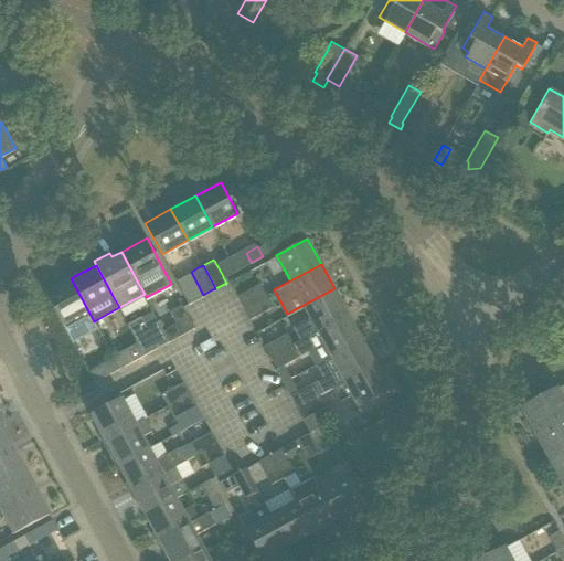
[(98,328),(94,321),(71,278),(45,292),(73,341),(98,328)]
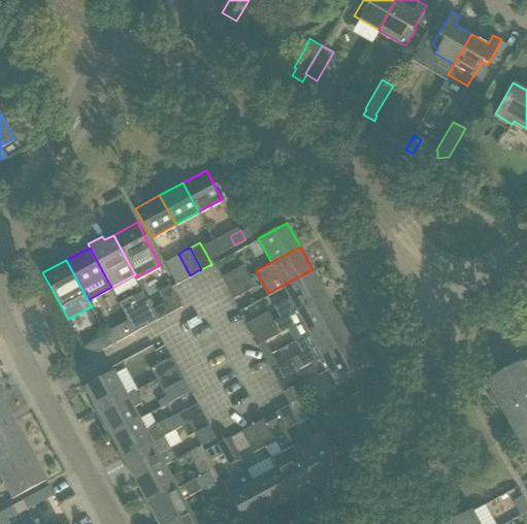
[(222,274),(228,286),(250,274),(243,263),(222,274)]
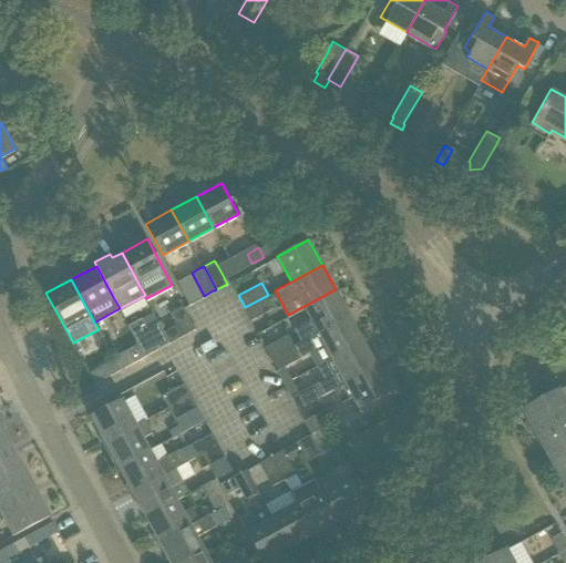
[(295,327),(302,340),(318,331),(349,314),(336,289),(305,306),(310,318),(295,327)]
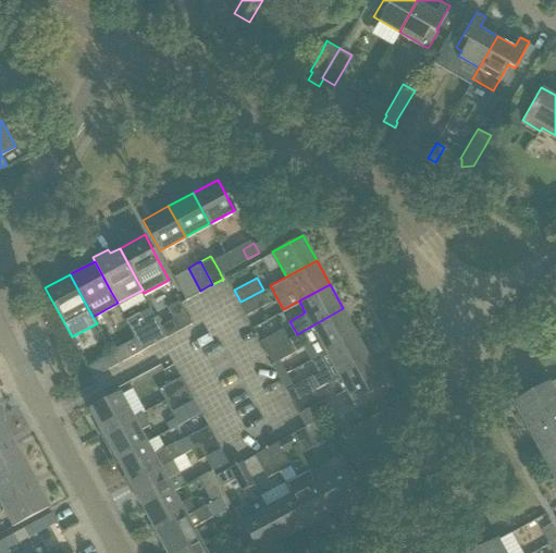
[(252,295),(241,302),(246,314),(258,307),(252,295)]
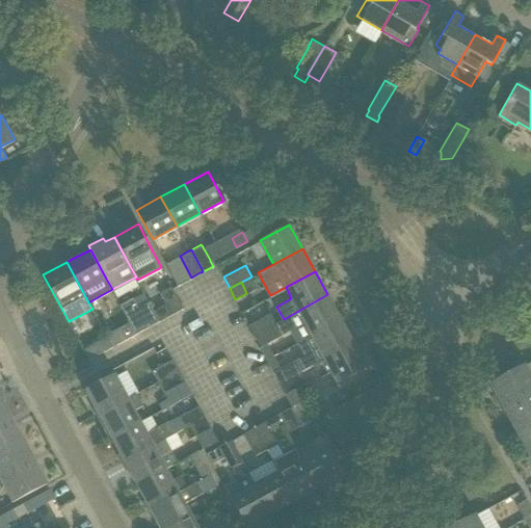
[(171,285),(160,291),(166,302),(171,313),(173,313),(183,307),(173,287),(171,285)]
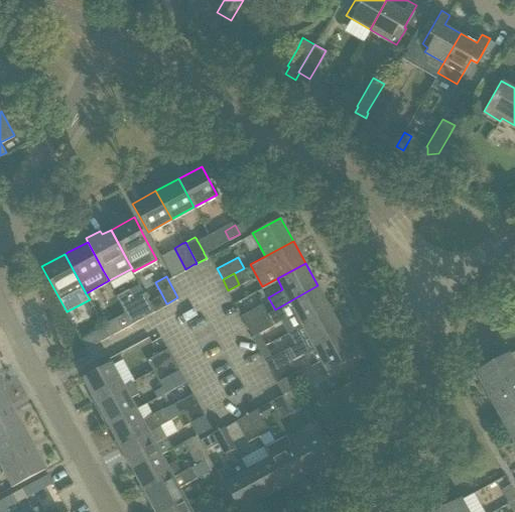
[(289,301),(301,324),(330,308),(317,285),(289,301)]
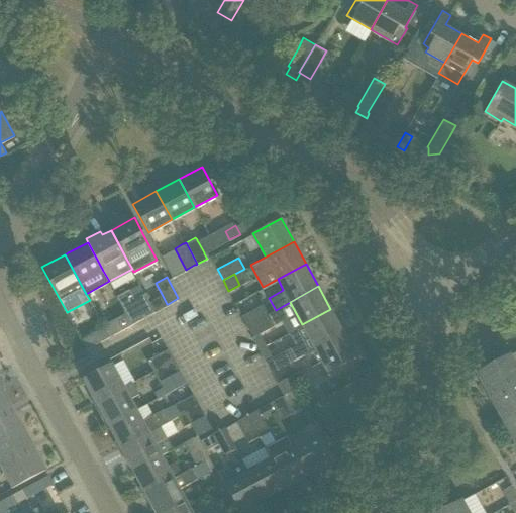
[(125,311),(132,323),(141,318),(145,316),(155,311),(149,301),(145,293),(135,298),(129,288),(117,295),(119,299),(124,308),(125,311)]
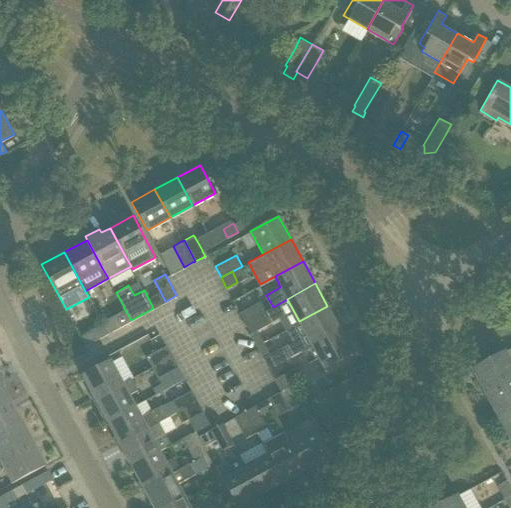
[(257,302),(239,311),(245,322),(265,310),(260,300),(257,302)]
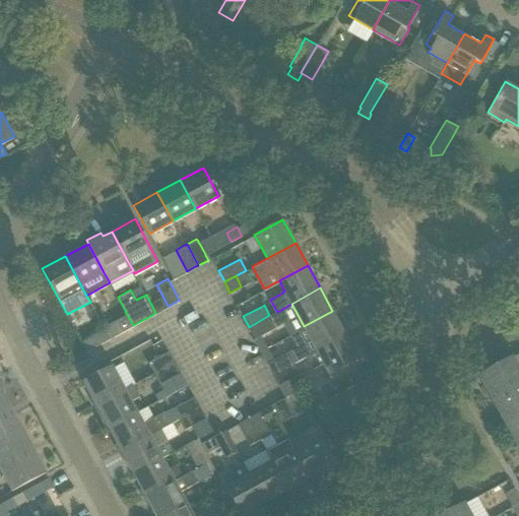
[(332,311),(304,326),(305,328),(316,349),(344,333),(332,311)]
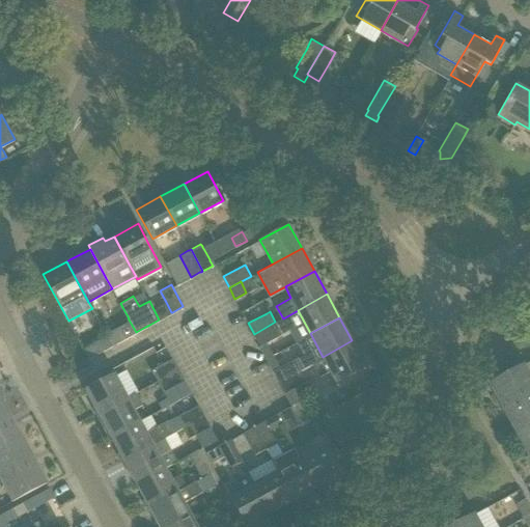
[(254,334),(260,344),(278,335),(281,333),(276,323),(275,322),(254,334)]
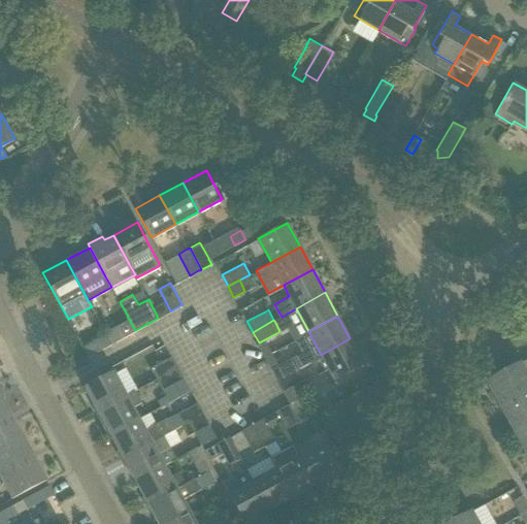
[(328,368),(334,379),(363,363),(350,338),(321,355),(307,362),(308,363),(311,361),(318,373),(328,368)]
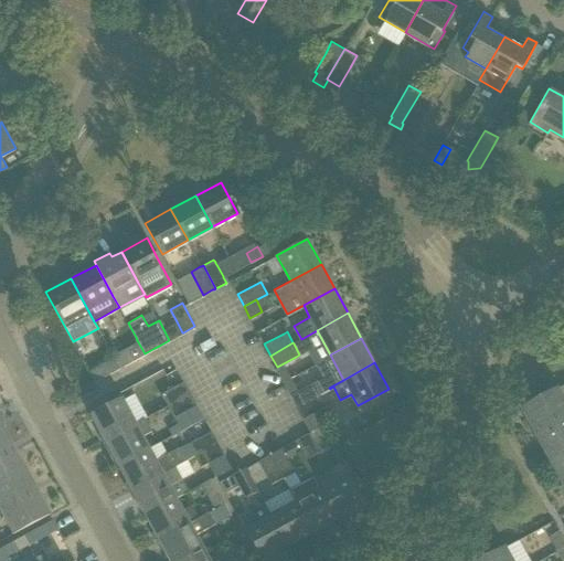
[(161,392),(168,403),(191,391),(184,380),(161,392)]
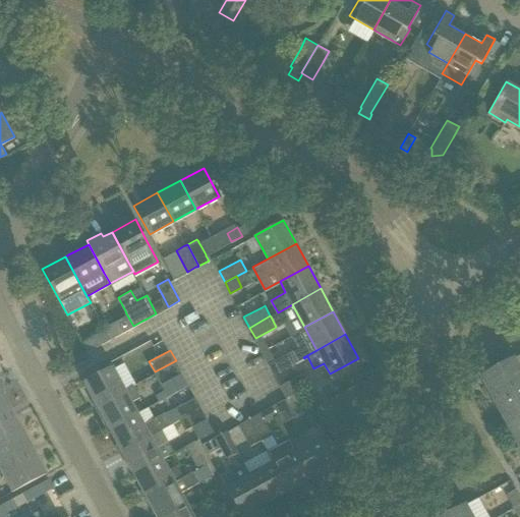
[(268,362),(274,374),(295,361),(289,351),(286,353),(268,362)]
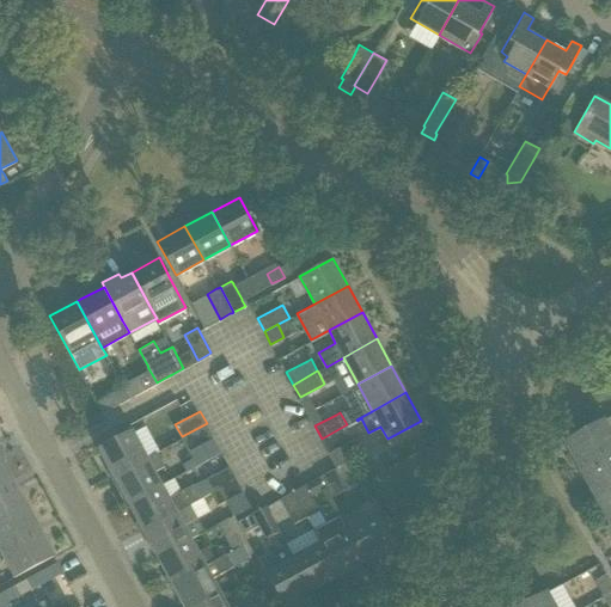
[(563,440),(579,467),(610,449),(610,429),(604,417),(563,440)]
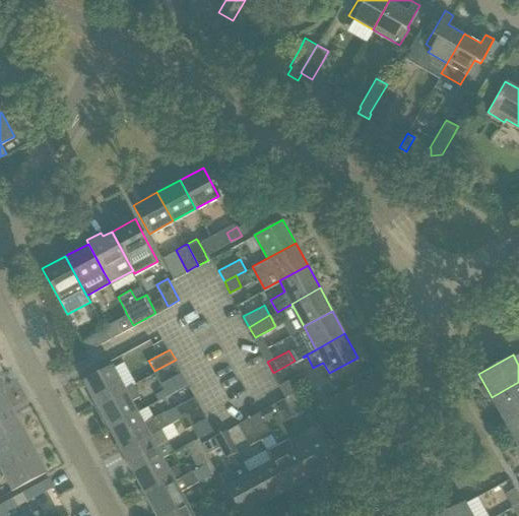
[(176,360),(154,371),(160,382),(164,388),(168,395),(177,390),(188,383),(188,382),(182,371),(176,360)]
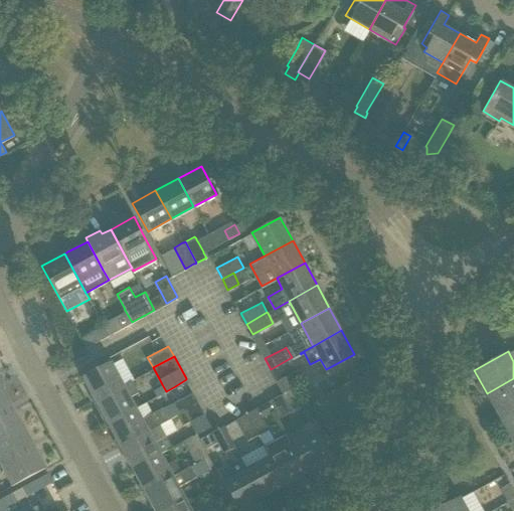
[(284,392),(293,387),(296,385),(298,384),(291,371),(294,370),(297,368),(292,357),(271,369),(277,379),(284,392)]
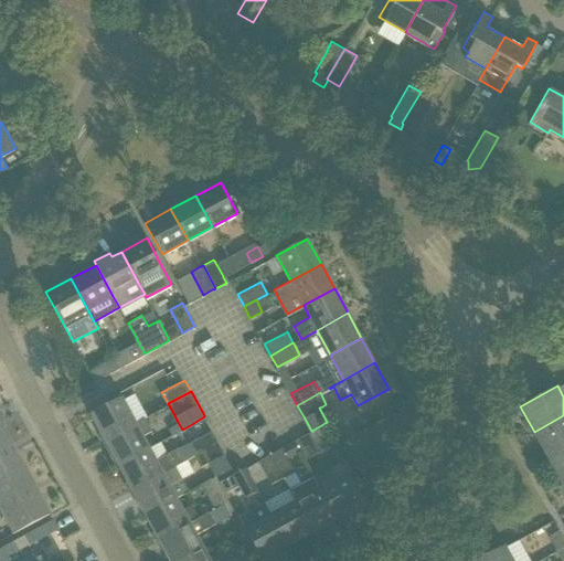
[(91,413),(105,438),(135,421),(121,397),(91,413)]
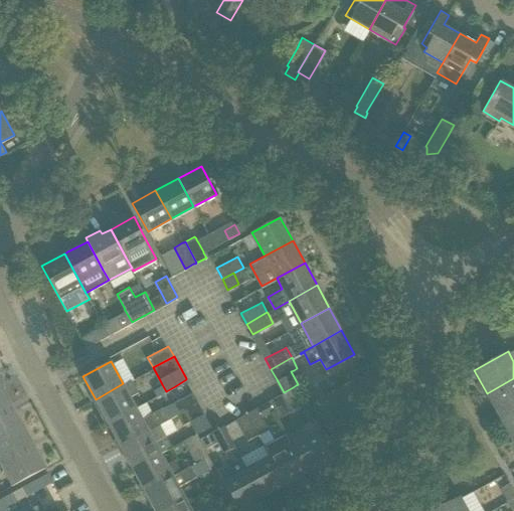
[(513,378),(487,393),(499,415),(513,407),(513,378)]
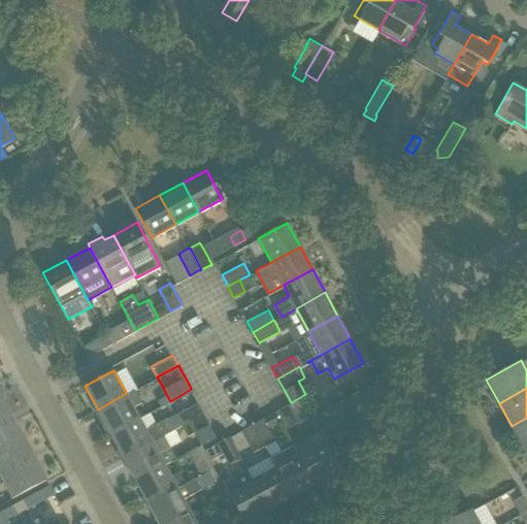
[(98,410),(110,432),(139,417),(133,405),(142,401),(135,389),(127,394),(126,393),(98,410)]
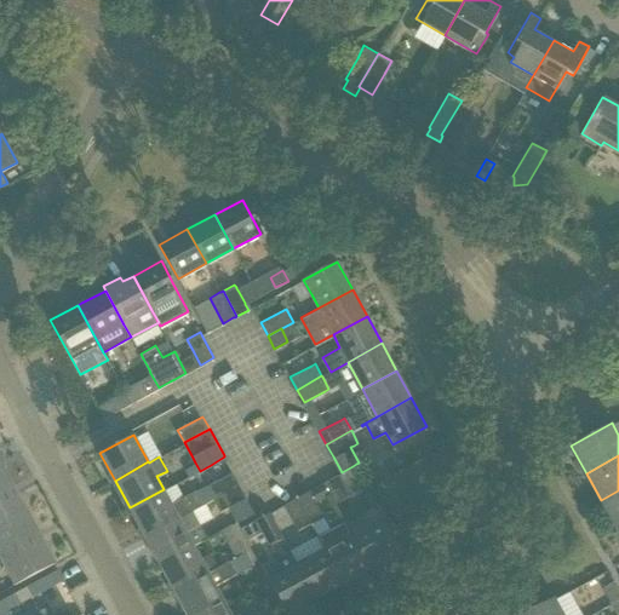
[(342,472),(340,473),(351,494),(353,496),(365,489),(364,486),(353,466),(351,466),(342,472)]
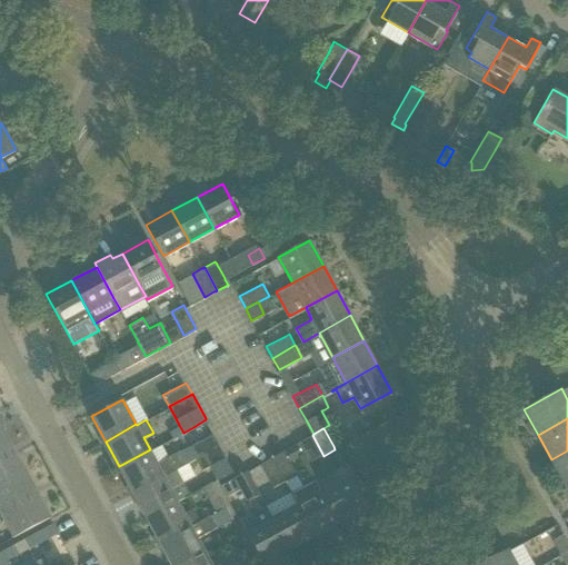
[(0,432),(0,459),(16,452),(5,430),(0,432)]
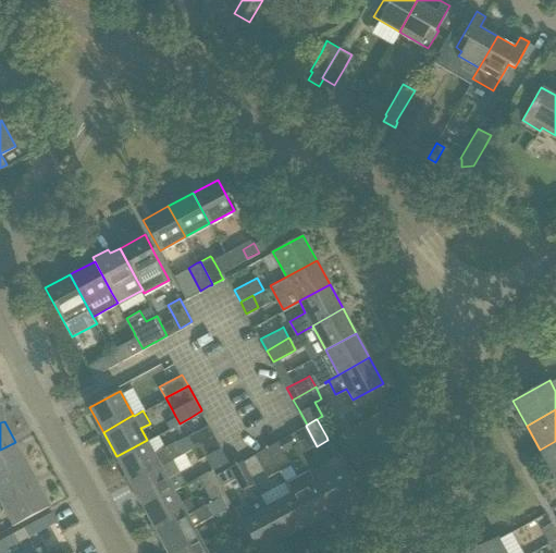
[(160,463),(161,464),(173,457),(173,458),(192,447),(215,435),(209,424),(176,441),(176,440),(155,452),(160,463)]
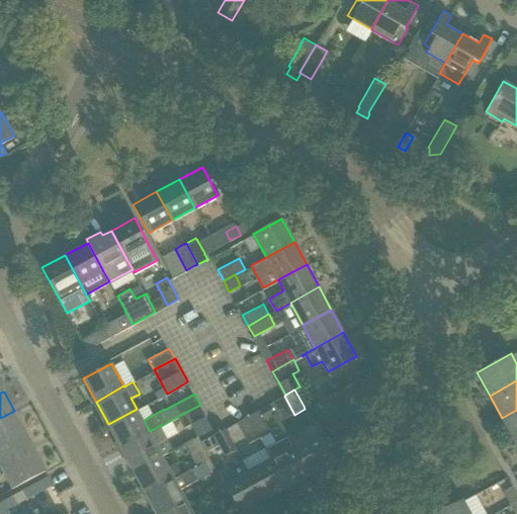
[(248,415),(259,436),(270,430),(269,427),(264,419),(276,412),(270,403),(259,409),(248,415)]
